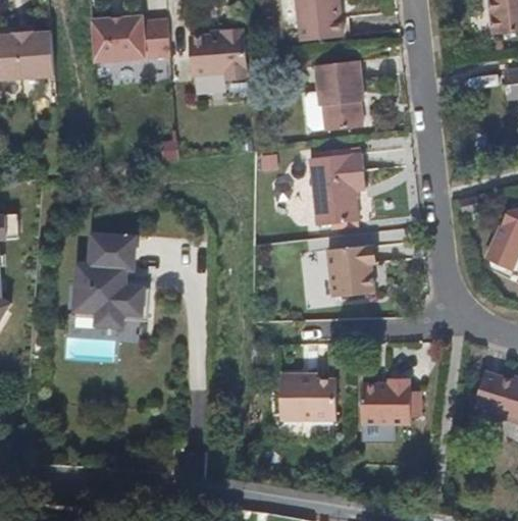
[(343,39),(339,0),(297,0),(301,42),(343,39)]
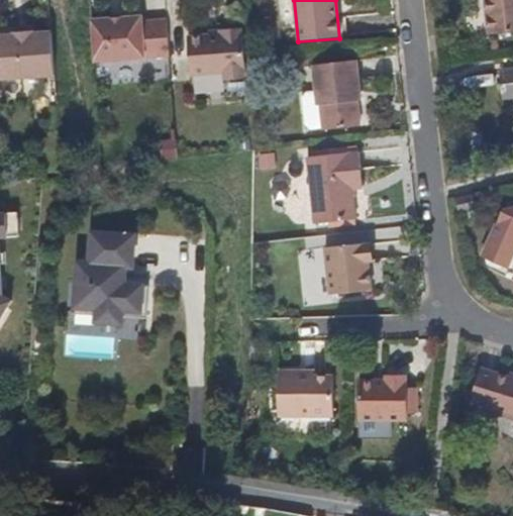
[(512,32),(512,0),(482,0),(486,36),(512,32)]
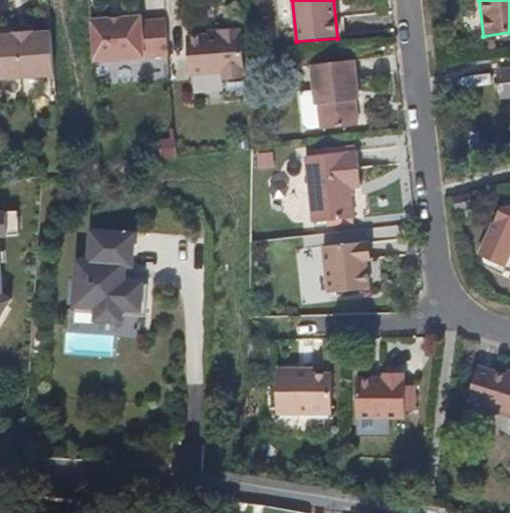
[(138,15),(87,19),(90,60),(166,53),(163,18),(138,21),(138,15)]
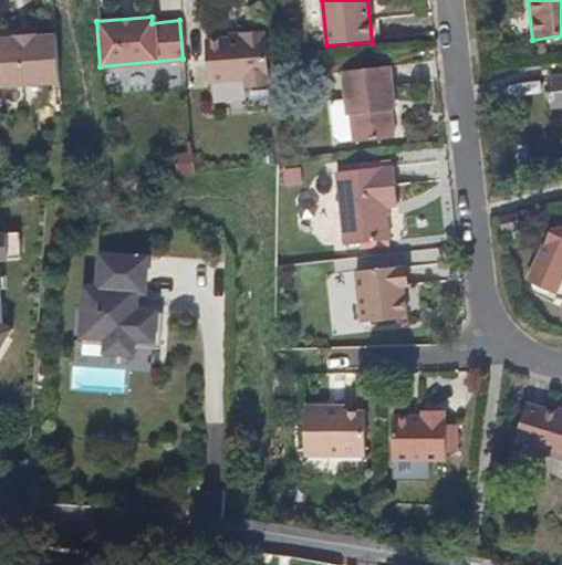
[(268,66),(263,29),(240,30),(240,35),(204,39),(207,80),(243,76),(245,85),(269,84),(268,66)]
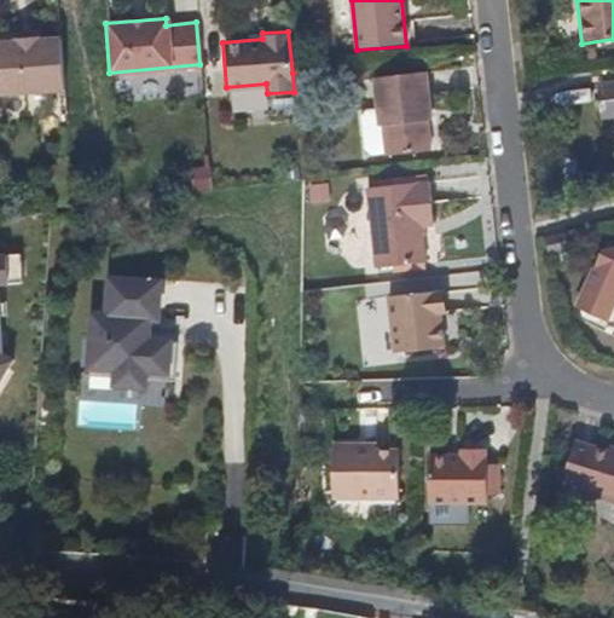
[(0,94),(62,90),(57,39),(34,40),(34,39),(11,40),(12,42),(0,42),(0,94)]
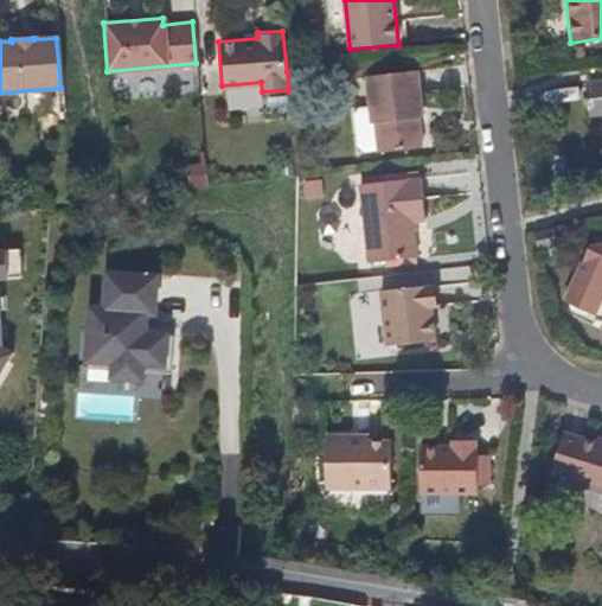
[(376,126),(378,152),(378,153),(422,150),(418,121),(423,120),(418,72),(367,77),(370,109),(371,126),(376,126)]
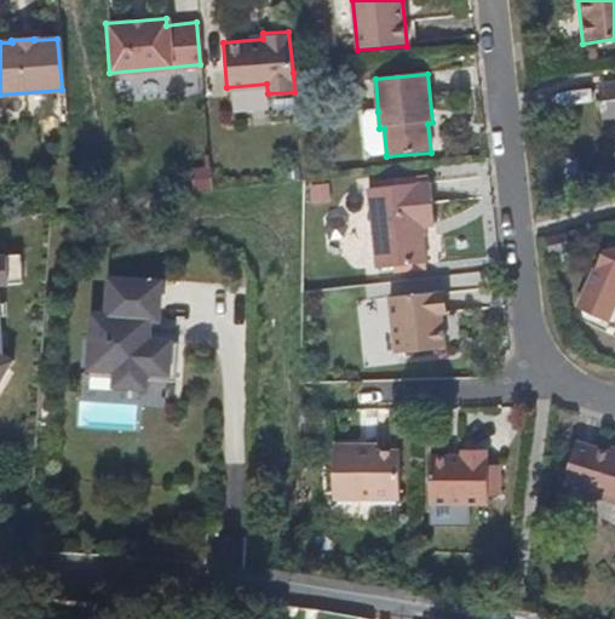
[(614,84),(604,86),(607,114),(614,113),(614,84)]
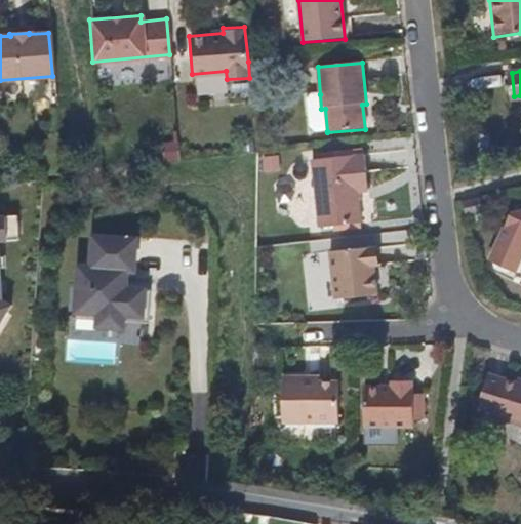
[(520,95),(514,96),(512,73),(505,74),(508,104),(520,103),(520,95)]
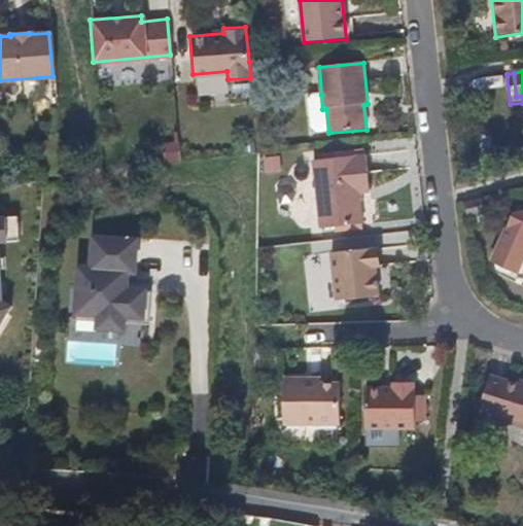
[(316,133),(328,132),(326,109),(322,109),(321,95),(312,95),(307,100),(310,129),(316,133)]
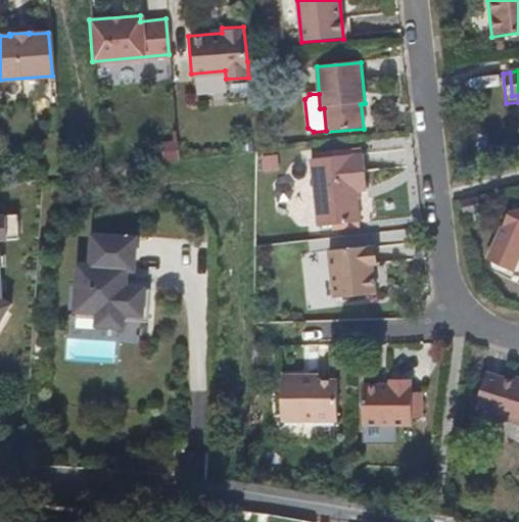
[(162,141),(161,160),(178,161),(179,141),(162,141)]
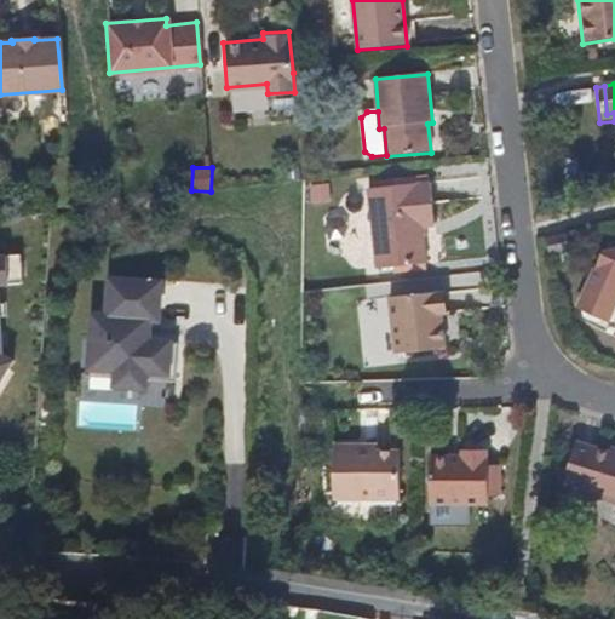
[(432,224),(427,181),(368,187),(375,264),(424,262),(419,225),(432,224)]
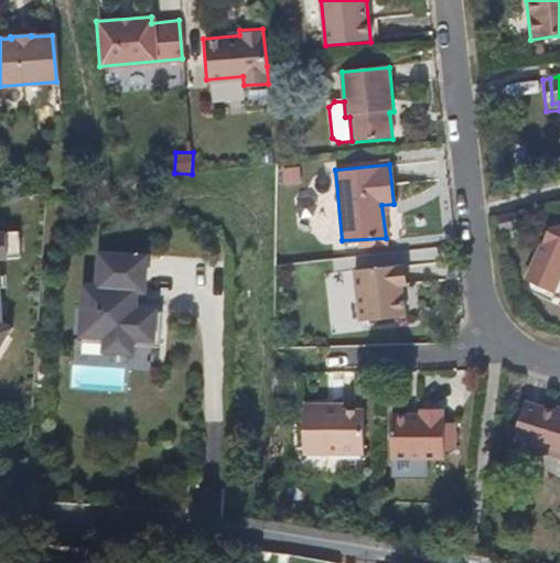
[(547,284),(550,285),(559,263),(559,219),(546,224),(523,273),(526,274),(528,280),(541,287),(547,284)]
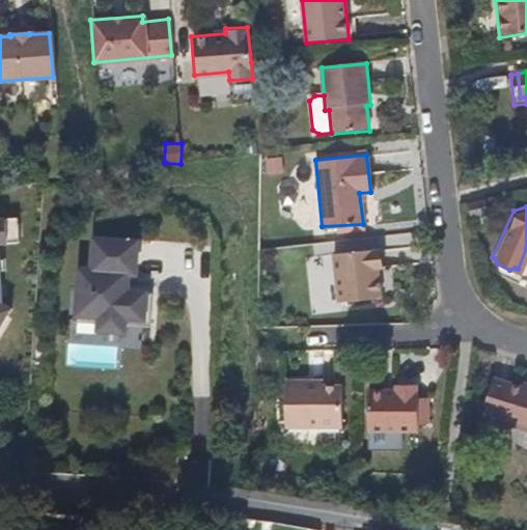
[(0,303),(0,245),(19,244),(18,217),(0,218),(0,326),(10,310),(0,303)]
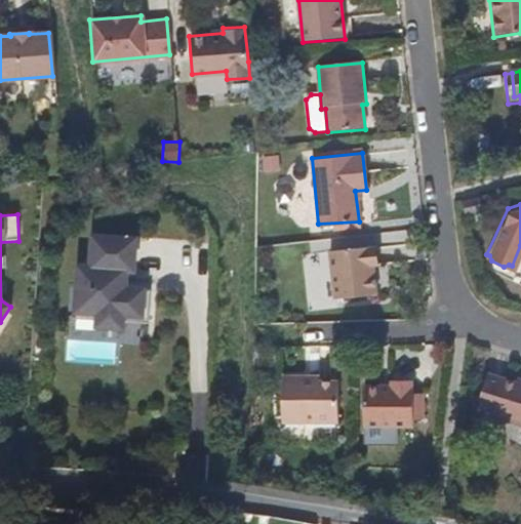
[(77,269),(74,314),(95,316),(94,328),(120,330),(120,324),(145,325),(148,293),(121,291),(122,273),(132,274),(134,242),(92,239),(89,269),(77,269)]
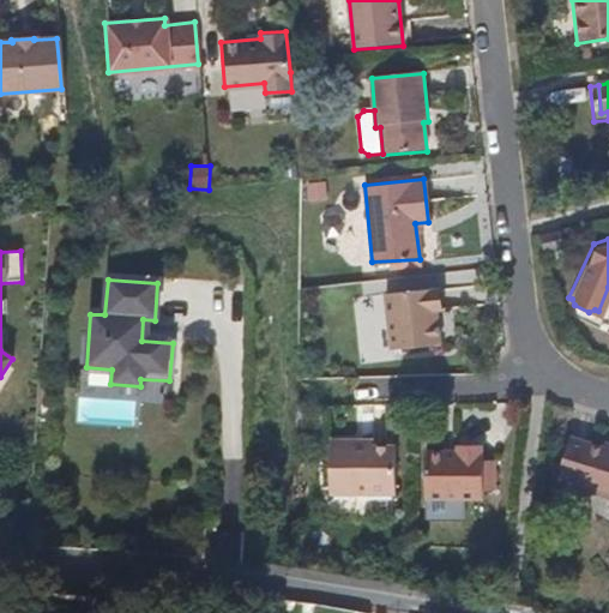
[(429,329),(435,329),(433,311),(432,292),(383,298),(389,352),(430,347),(429,329)]
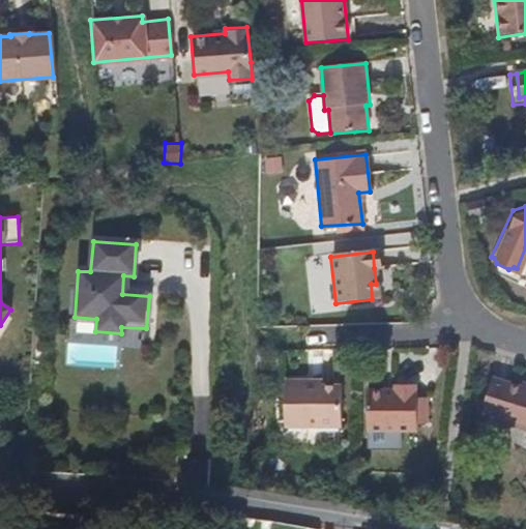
[(64,344),(63,365),(113,368),(113,346),(64,344)]
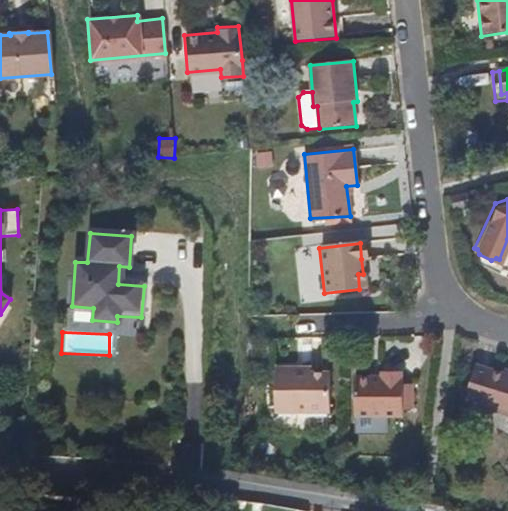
[(327,367),(308,367),(295,367),(295,361),(273,361),(272,411),(326,412),(327,367)]
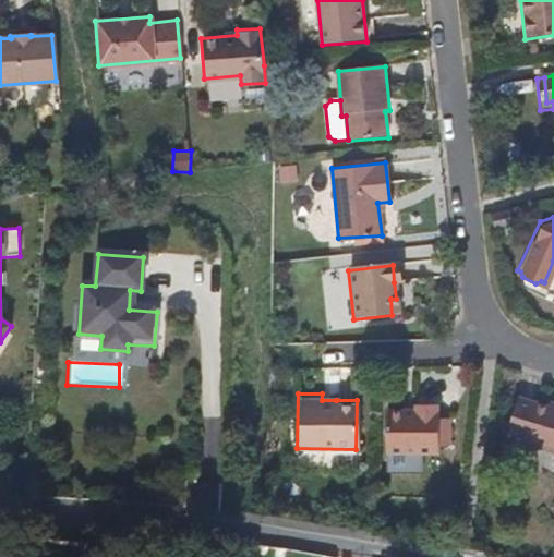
[(550,411),(542,409),(513,400),(501,437),(553,453),(553,407),(552,407),(550,411)]
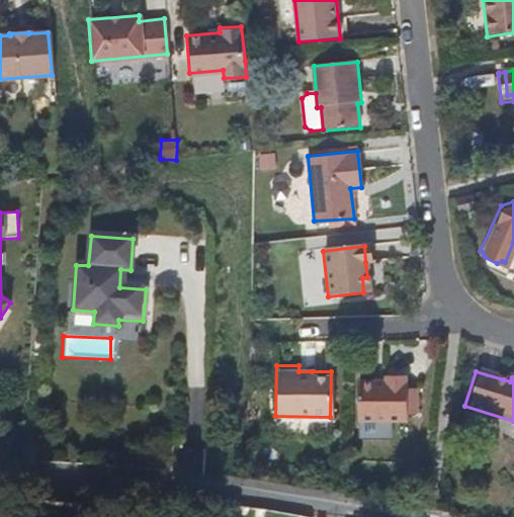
[(386,380),(373,380),(356,380),(356,419),(405,420),(405,413),(405,388),(406,383),(403,380),(403,374),(386,374),(386,380)]
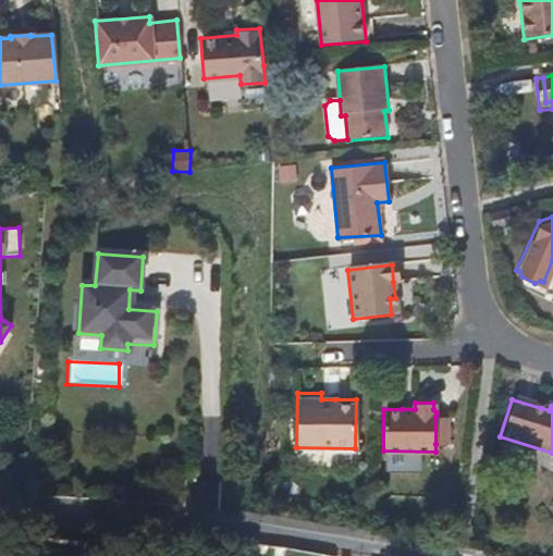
[(435,417),(435,444),(445,444),(446,417),(435,417)]
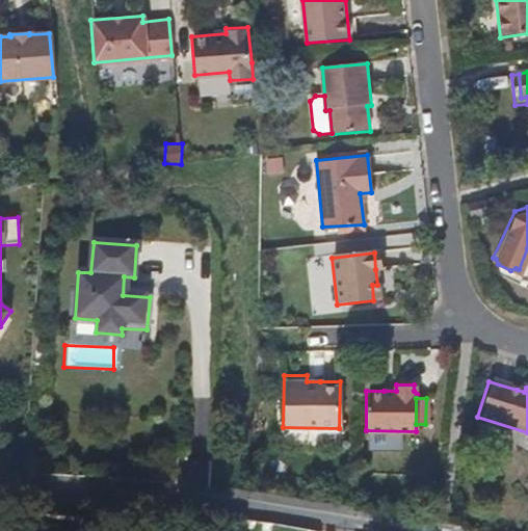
[(79,530),(80,513),(26,510),(24,530),(79,530)]
